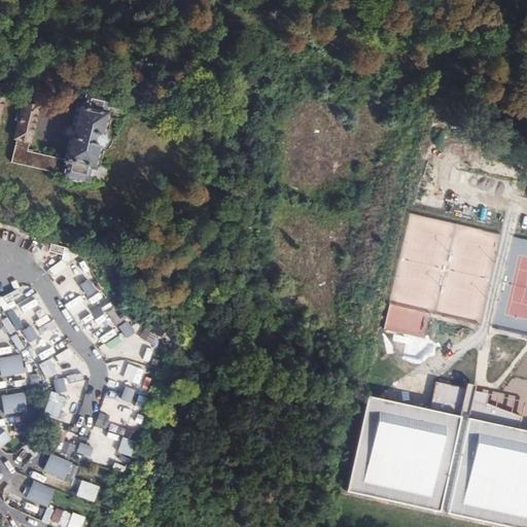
[(89,110),(83,109),(71,162),(34,152),(44,109),(32,105),(19,165),(73,178),(77,184),(83,185),(90,182),(94,182),(97,171),(100,171),(104,152),(109,150),(111,141),(108,137),(113,116),(110,115),(113,102),(92,96),(89,110)]
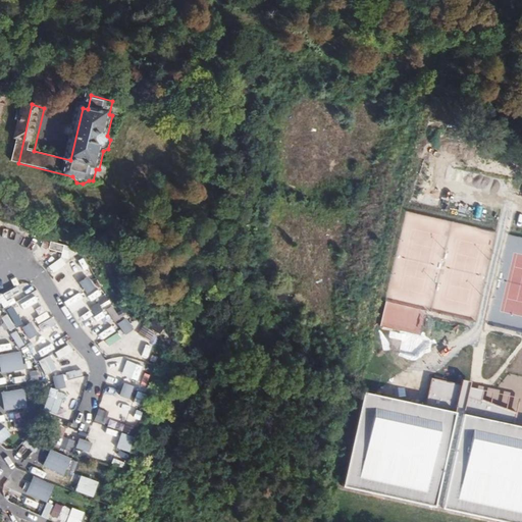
[(67,246),(43,239),(39,254),(63,260),(67,246)]
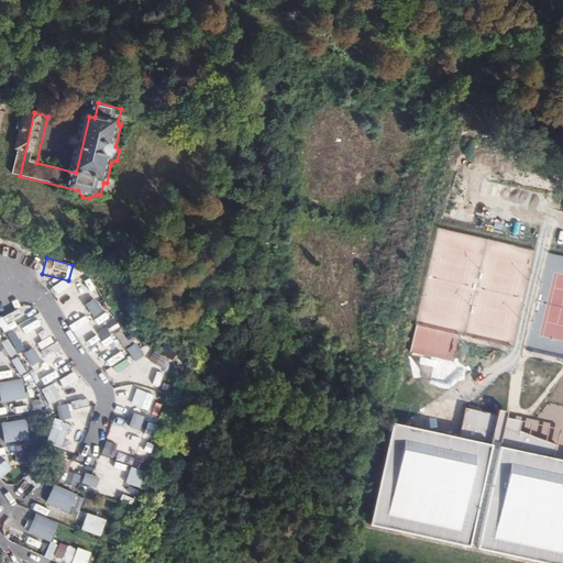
[(88,294),(94,290),(86,277),(80,280),(88,294)]
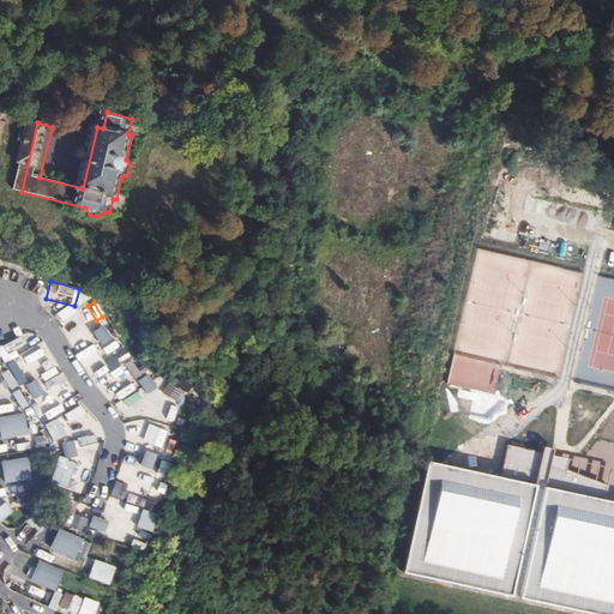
[(102,324),(96,329),(104,341),(106,342),(112,337),(102,324)]
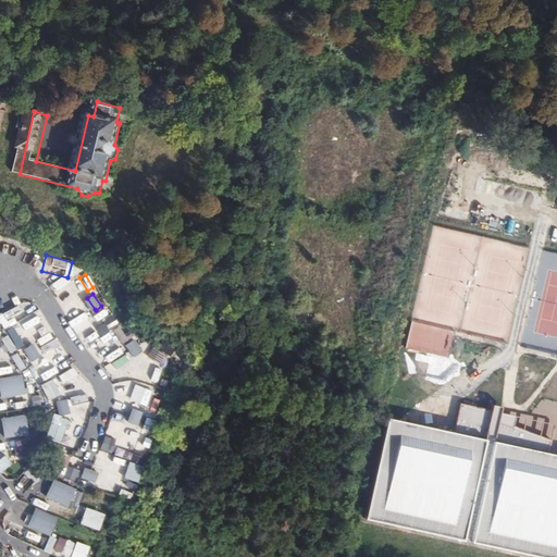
[(87,298),(84,300),(91,311),(95,309),(87,298)]
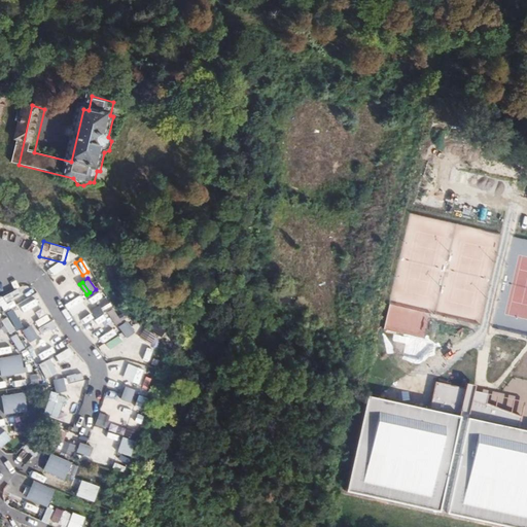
[(37,334),(55,324),(49,314),(32,323),(37,334)]
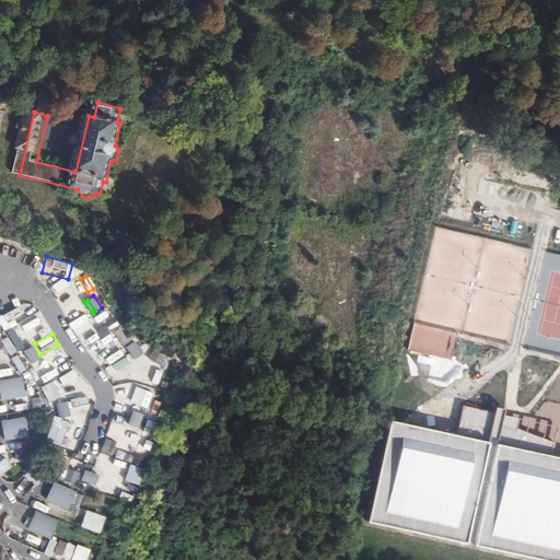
[(10,356),(16,352),(7,337),(1,341),(10,356)]
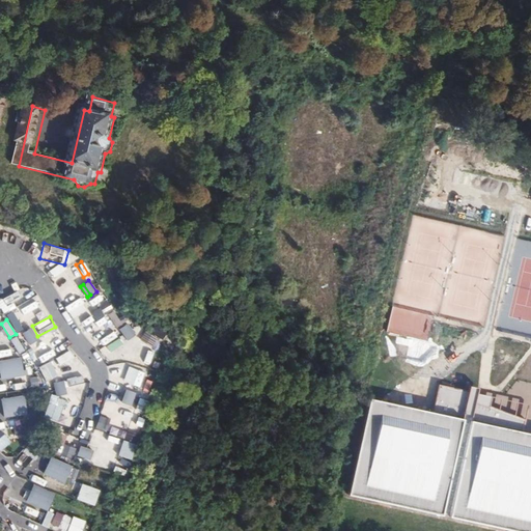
[(128,323),(122,327),(130,337),(135,334),(128,323)]
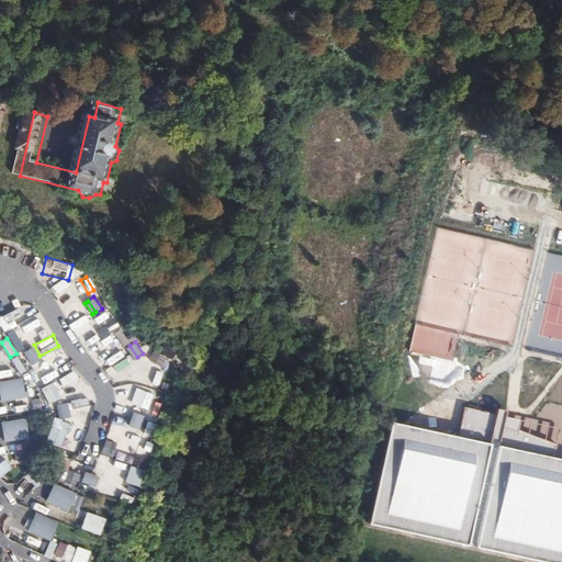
[(130,346),(126,348),(134,359),(137,357),(130,346)]
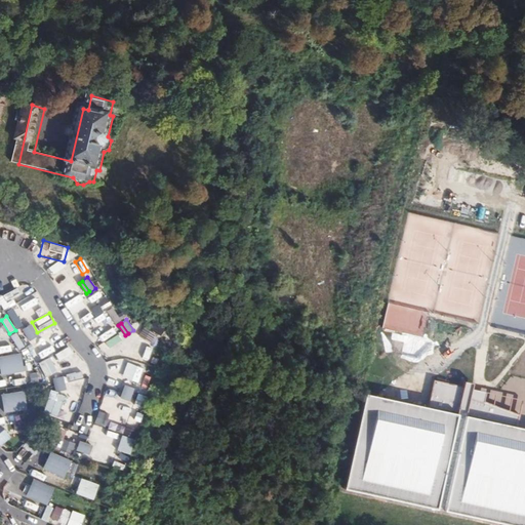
[(28,326),(34,336),(37,335),(31,324),(28,326)]
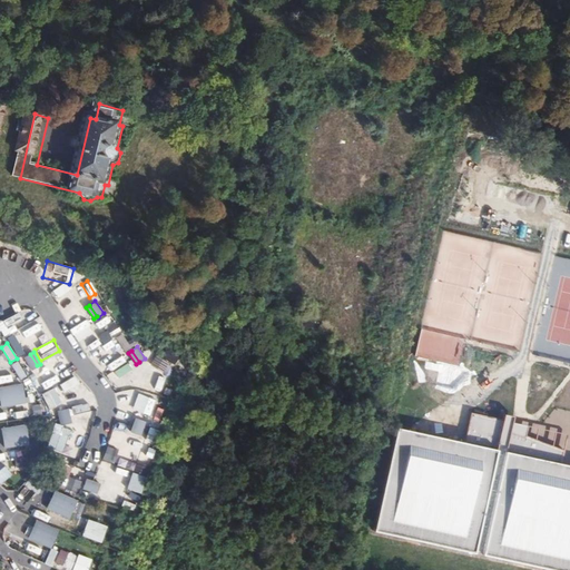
[(31,370),(38,366),(37,365),(30,354),(29,354),(23,357),(31,370)]
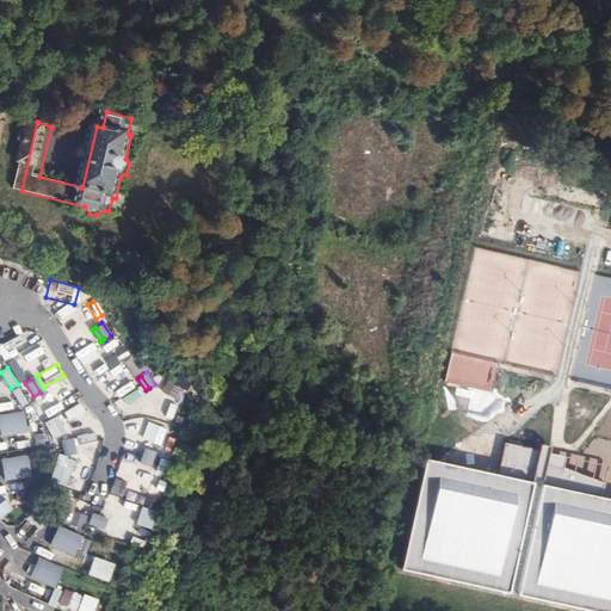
[(23,412),(0,415),(4,436),(26,431),(23,412)]
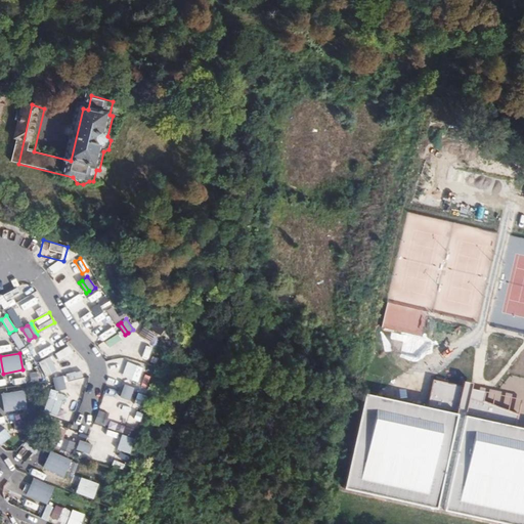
[(59,377),(53,378),(56,391),(62,389),(59,377)]
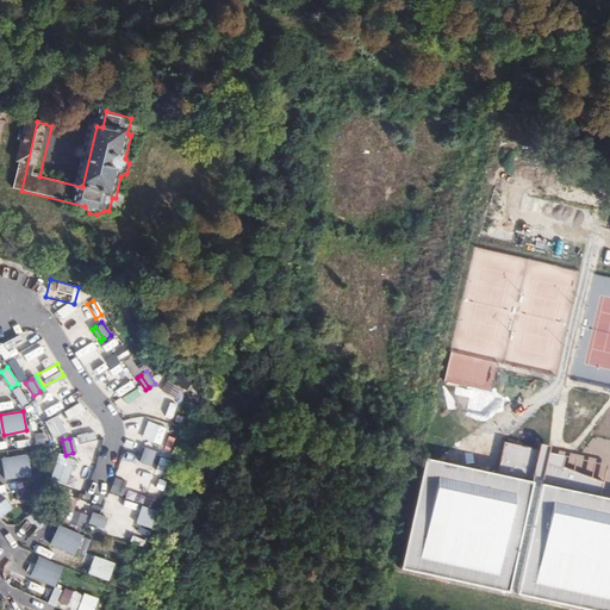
[(499,472),(425,455),(399,565),(593,609),(609,609),(609,497),(601,496),(604,484),(561,467),(565,455),(548,452),(542,481),(531,479),(539,449),(505,442),(499,472)]
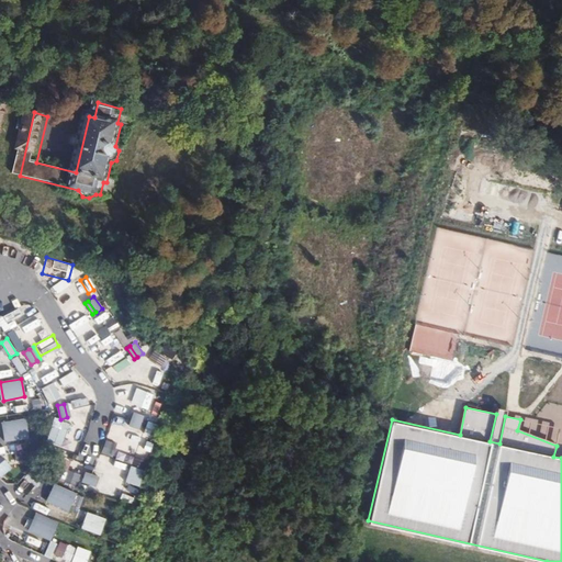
[(497,409),(496,414),(490,441),(499,444),(505,416),(506,412),(497,409)]
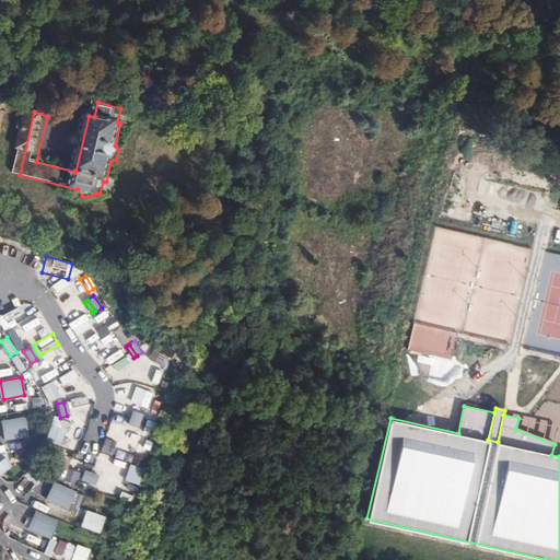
[(142,413),(136,411),(136,412),(131,424),(138,428),(142,413)]
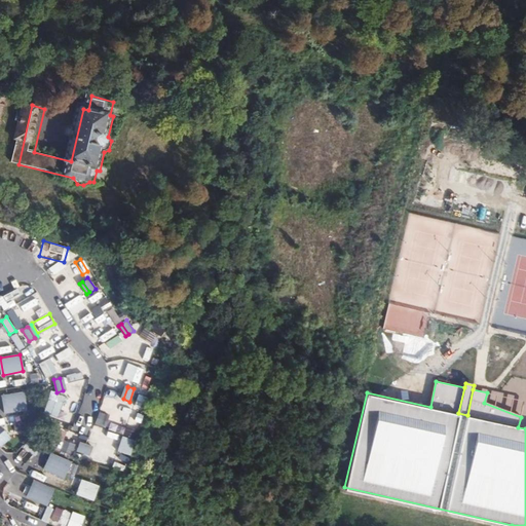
[(24,392),(3,396),(6,413),(26,410),(24,392)]
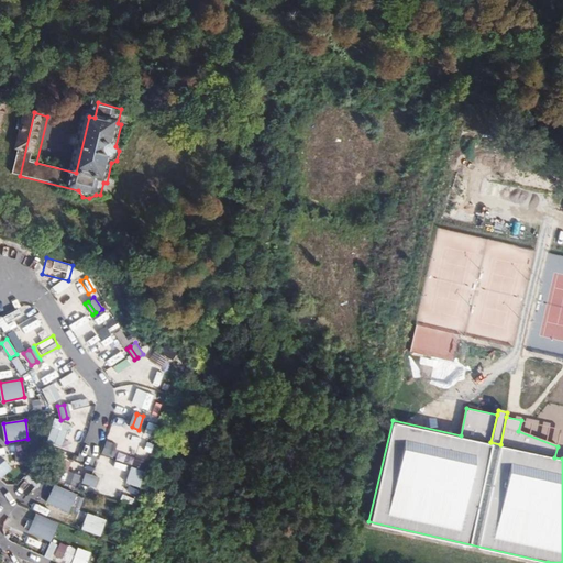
[(2,457),(0,459),(0,477),(11,468),(2,457)]
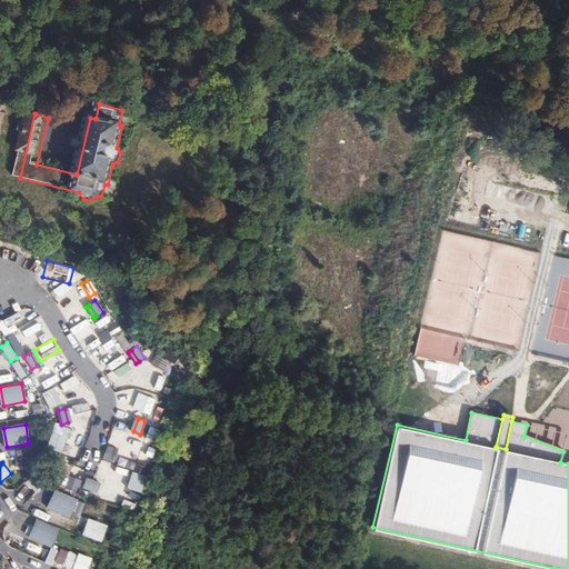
[(86,482),(83,488),(97,493),(99,487),(86,482)]
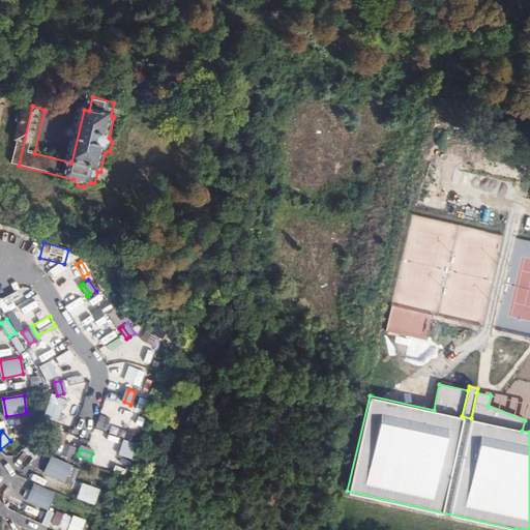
[(53,459),(51,458),(43,473),(46,474),(53,459)]
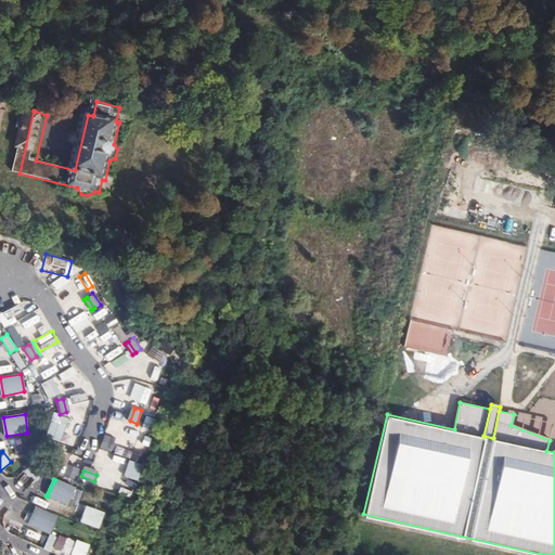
[(75,489),(55,480),(48,497),(67,505),(75,489)]
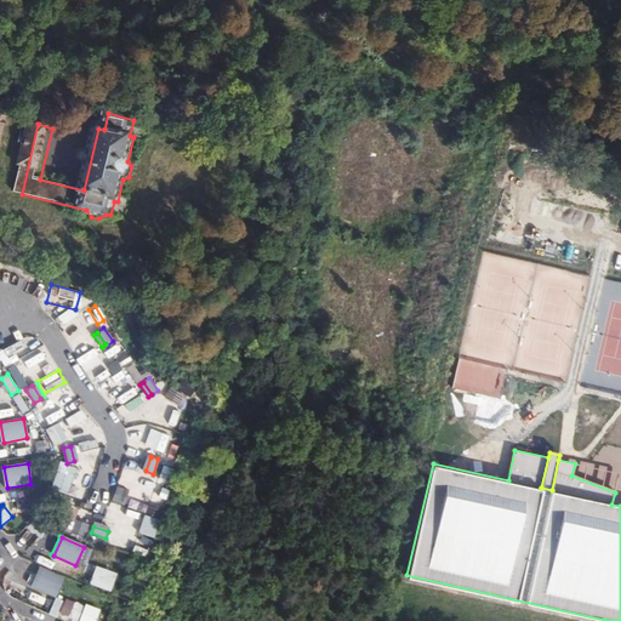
[(89,585),(109,591),(115,574),(95,567),(89,585)]
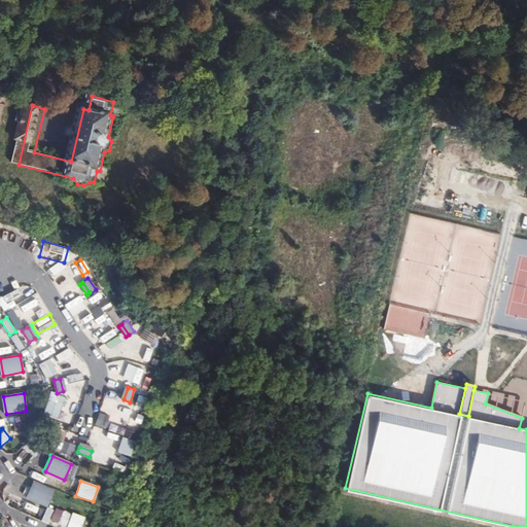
[(36,483),(34,482),(27,498),(29,499),(36,483)]
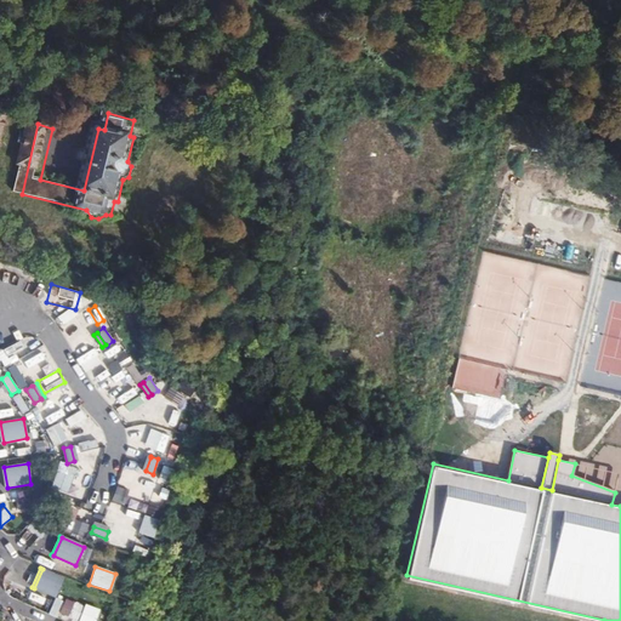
[(64,579),(43,569),(34,588),(56,598),(64,579)]
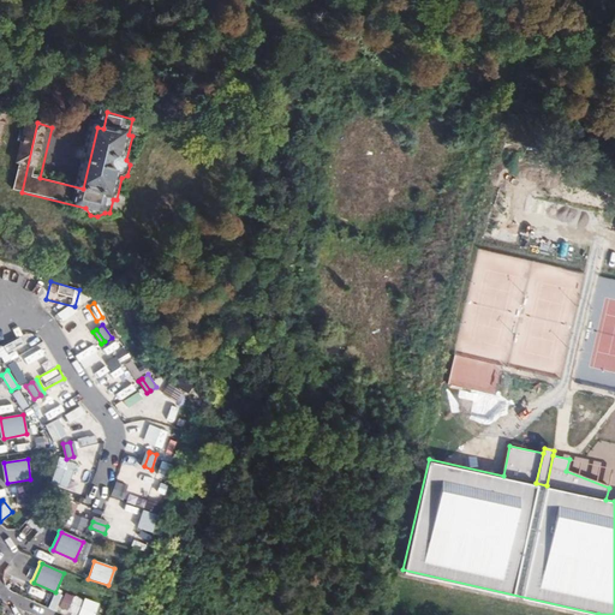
[(79,614),(83,599),(64,595),(59,609),(79,614)]
